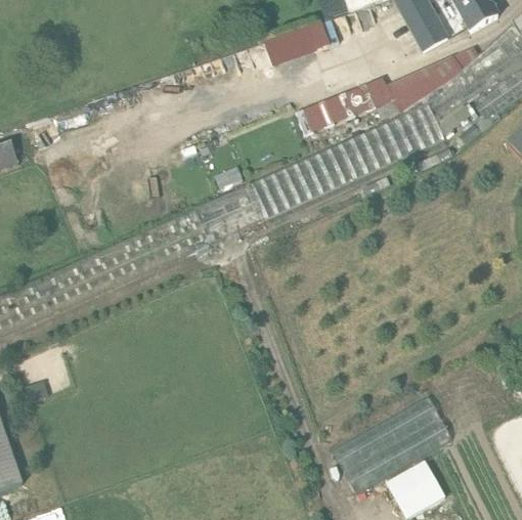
[(346,0),(350,12),(387,0),(346,0)]
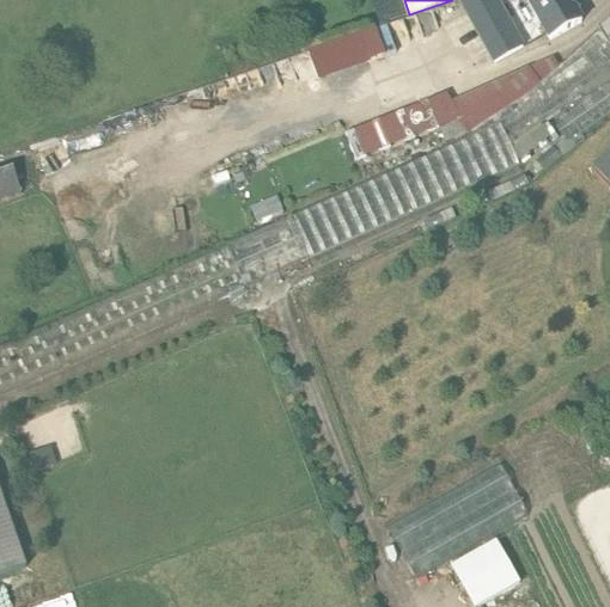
[(524,46),(498,0),(461,0),(496,61),(524,46)]
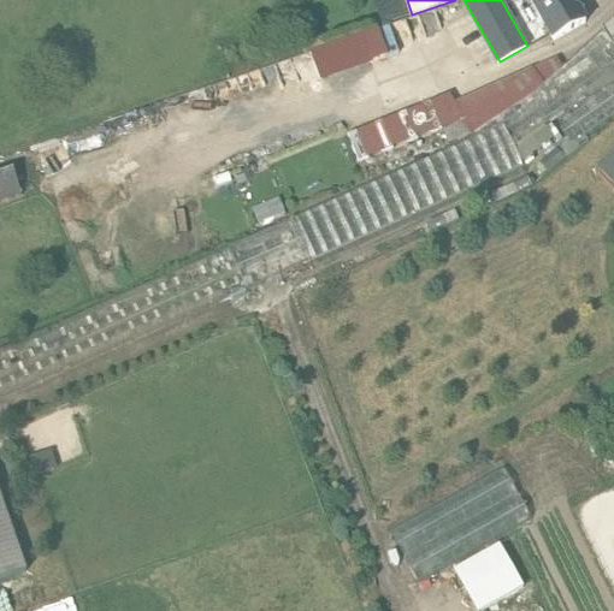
[(532,0),(554,39),(586,21),(578,7),(585,3),(584,0),(532,0)]
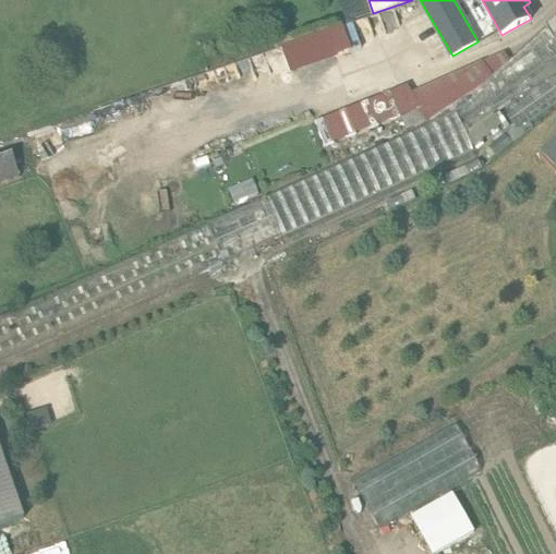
[(555,19),(546,27),(555,43),(555,19)]
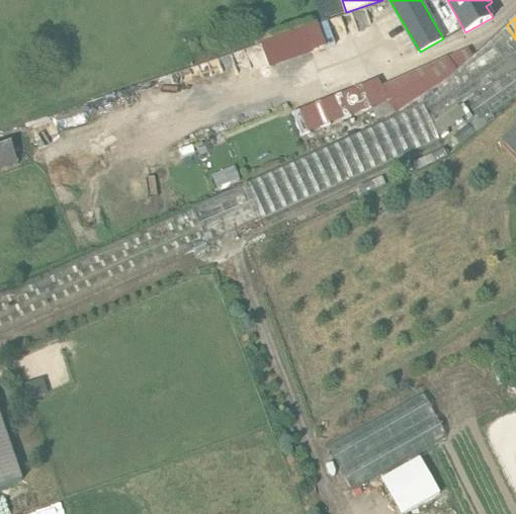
[(268,65),(326,46),(318,19),(260,38),(268,65)]
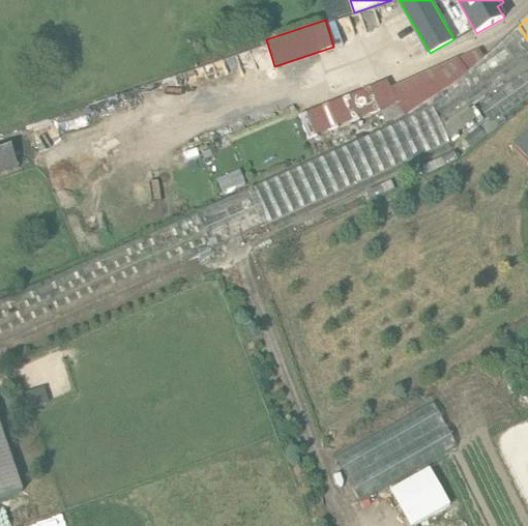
[(527,40),(519,26),(486,56),(469,70),(453,84),(432,98),(435,105),(446,132),(472,113),(485,129),(527,97),(527,40)]
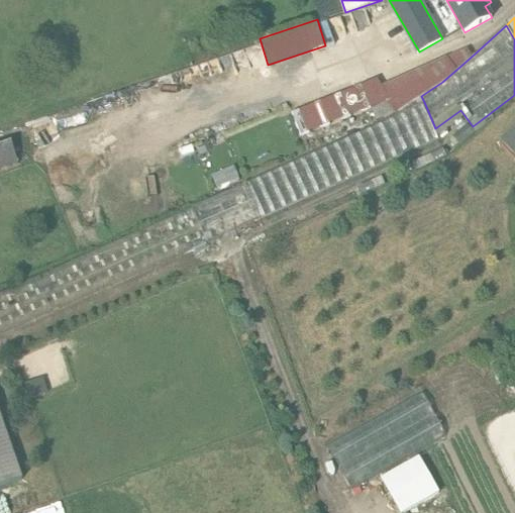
[(474,55),(468,44),(446,54),(457,69),(474,55)]
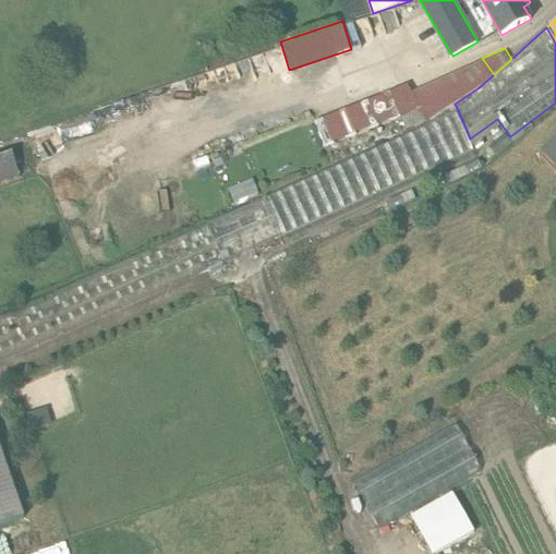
[(494,74),(482,58),(412,87),(408,80),(316,116),(326,148),(401,115),(407,127),(415,123),(415,125),(427,120),(455,104),(478,88),(494,74)]
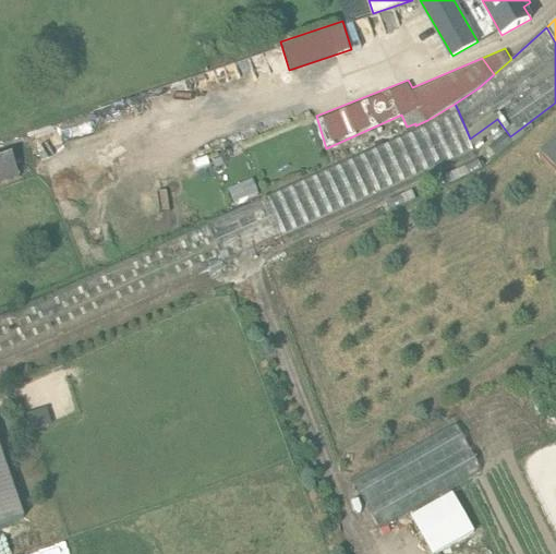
[(458,110),(265,197),(281,235),(474,148),(470,139),(458,110)]
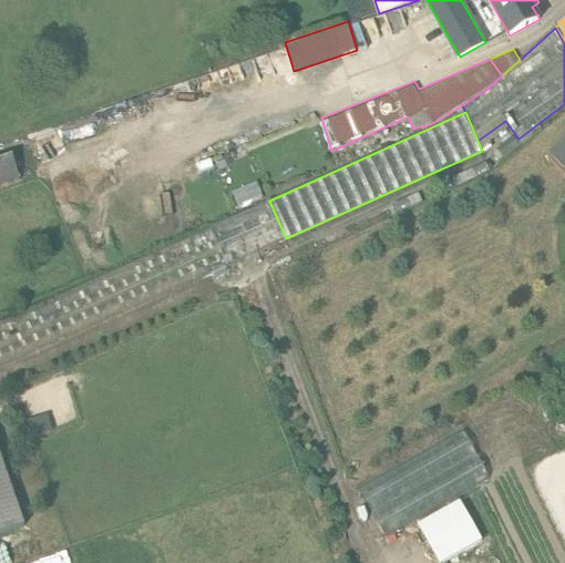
[(564,139),(548,154),(564,172),(564,139)]
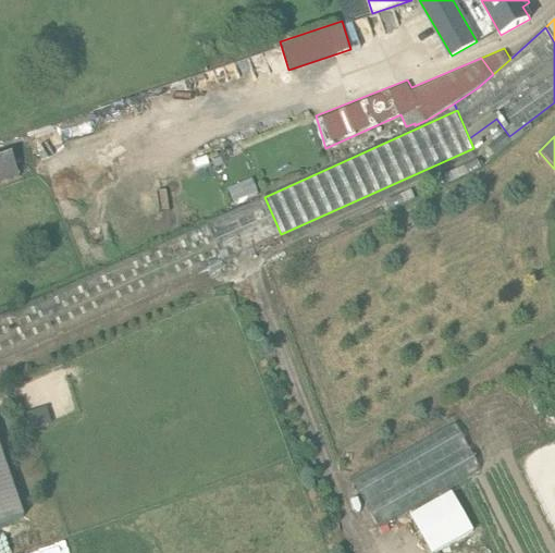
[(13,157),(0,161),(0,186),(22,179),(13,157)]
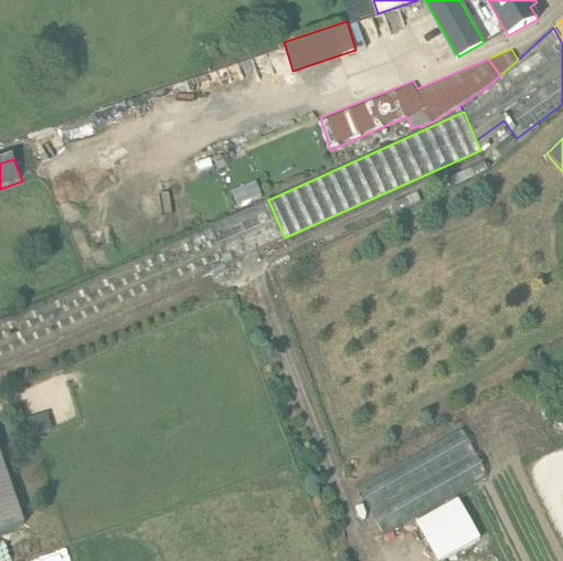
[(232,186),(236,199),(261,191),(256,179),(232,186)]
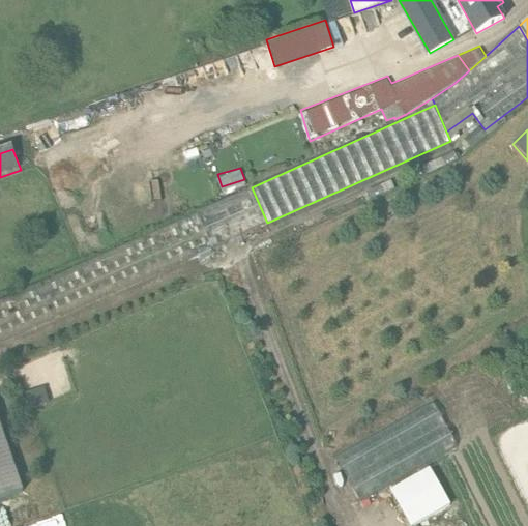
[(267,223),(252,187),(197,211),(198,212),(212,246),(267,223)]
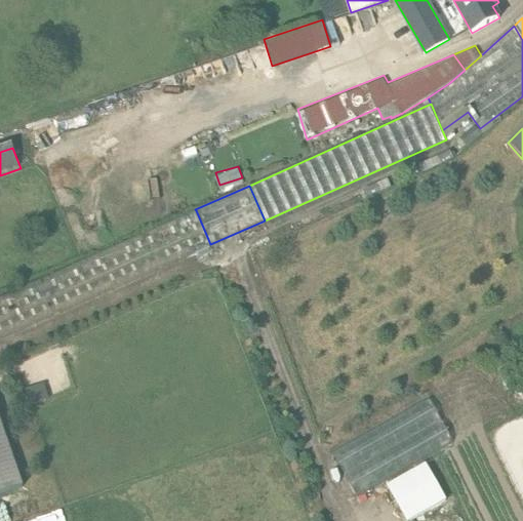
[(0,337),(210,244),(196,210),(0,296),(0,337)]
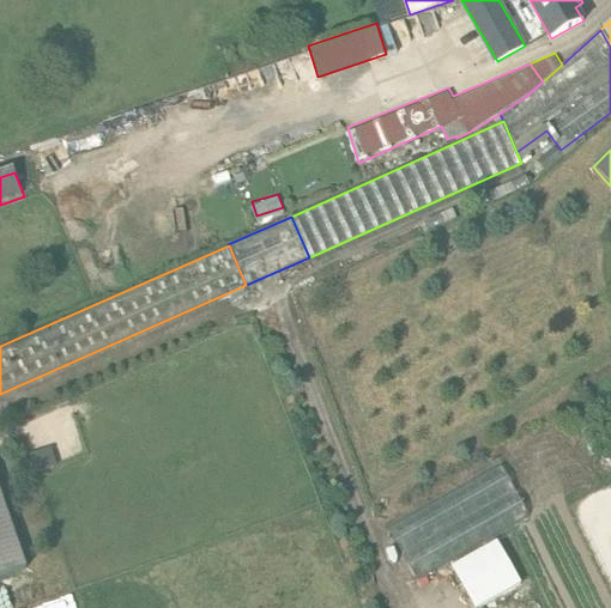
[(501,463),(389,528),(417,576),(528,511),(501,463)]
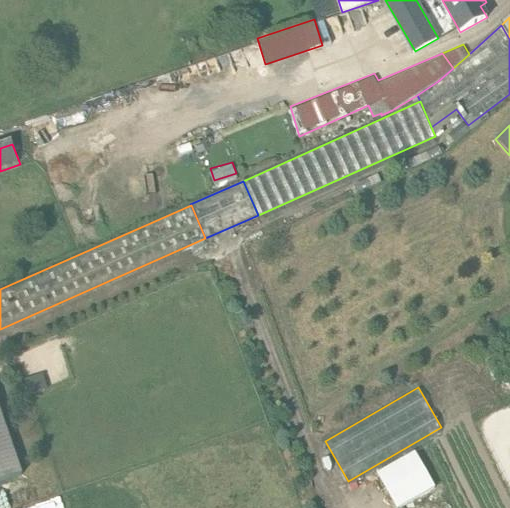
[(0,479),(19,473),(0,411),(0,479)]
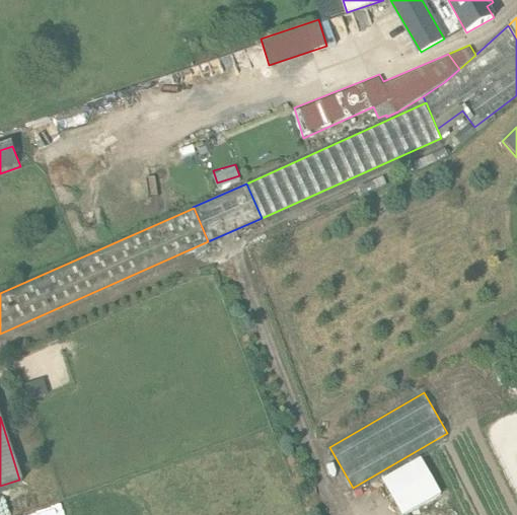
[(422,458),(382,480),(402,514),(441,494),(422,458)]
